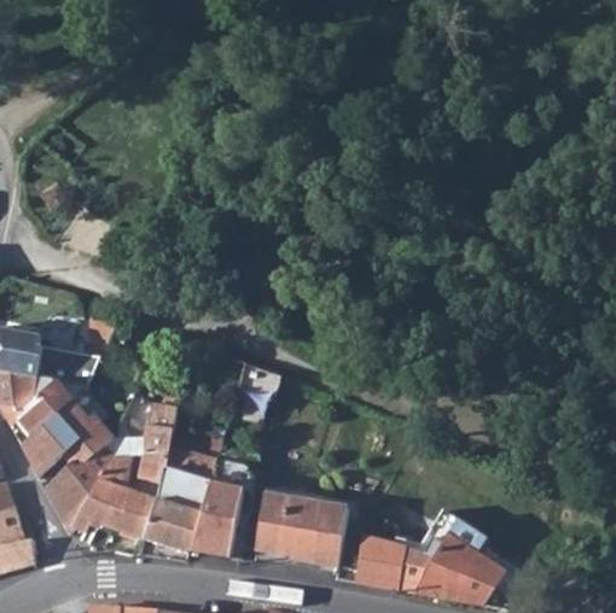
[(88,348),(109,350),(114,317),(93,315),(88,348)]
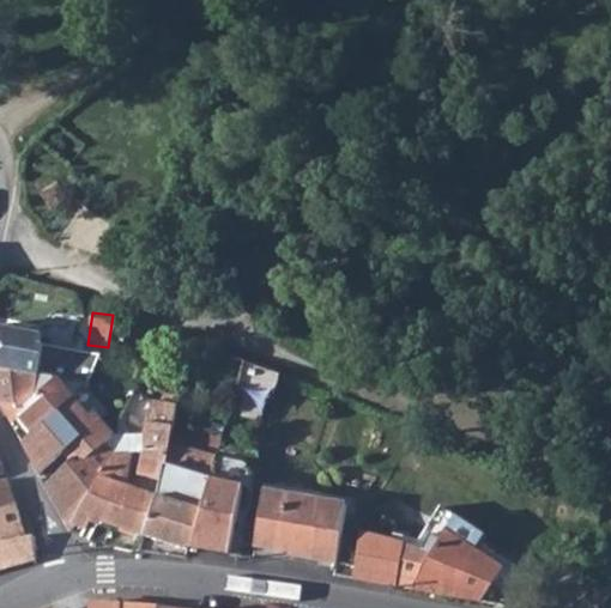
[(40,332),(0,322),(0,405),(8,421),(16,414),(23,407),(24,403),(54,380),(55,380),(88,378),(100,353),(38,341),(40,332)]
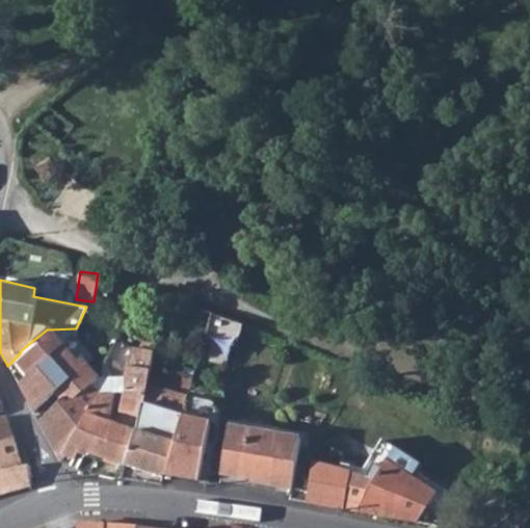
[(200,340),(208,310),(178,304),(169,333),(200,341),(200,340)]
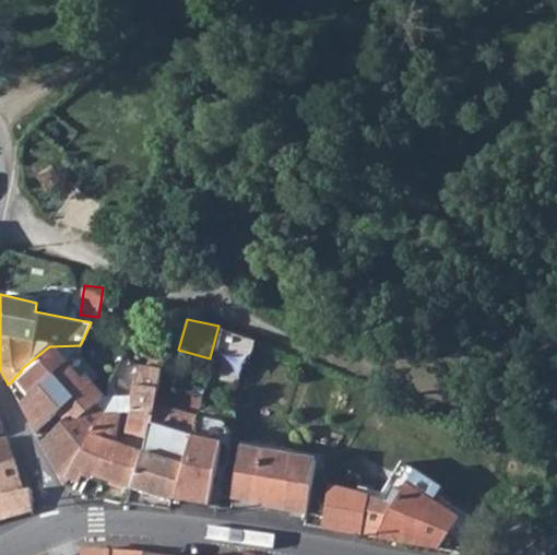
[(218,326),(210,357),(236,363),(247,357),(251,333),(223,327),(218,326)]
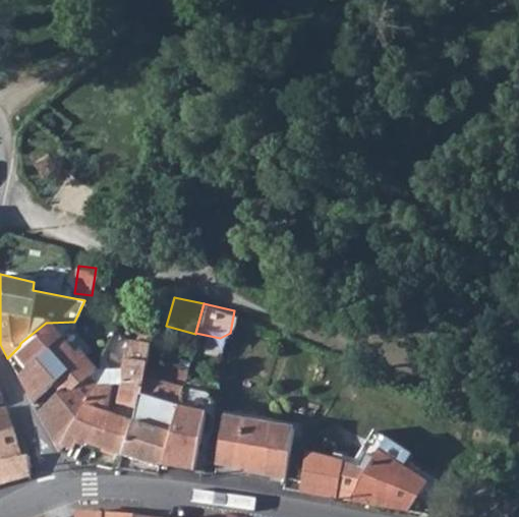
[(19,346),(13,352),(24,364),(54,339),(60,339),(63,339),(47,323),(46,323),(20,343),(19,346)]
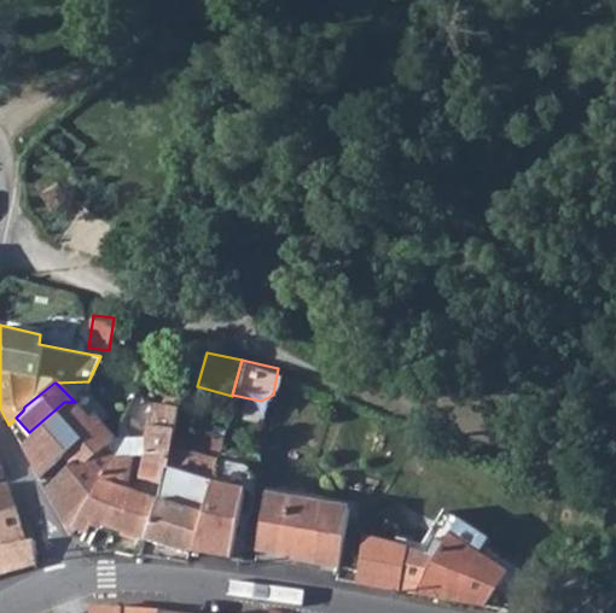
[(143,436),(110,435),(105,441),(104,442),(69,462),(56,474),(42,489),(68,535),(73,526),(116,451),(131,447),(140,449),(167,453),(168,444),(175,406),(149,401),(143,436)]
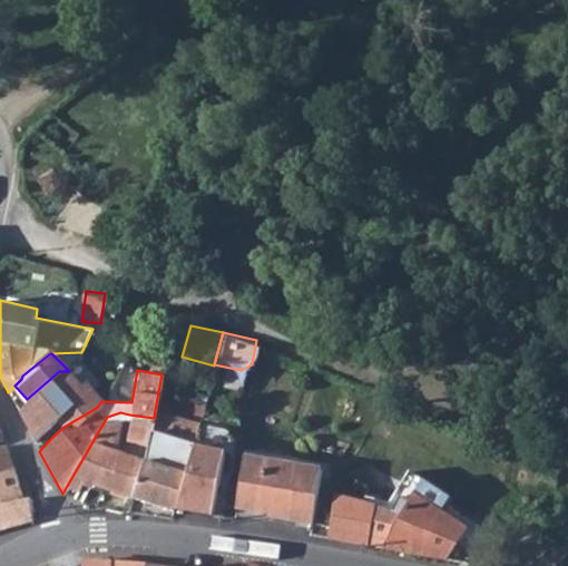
[(59,371),(27,399),(17,408),(32,439),(56,418),(64,427),(96,408),(97,407),(101,401),(85,381),(80,384),(69,371),(66,371),(59,371)]
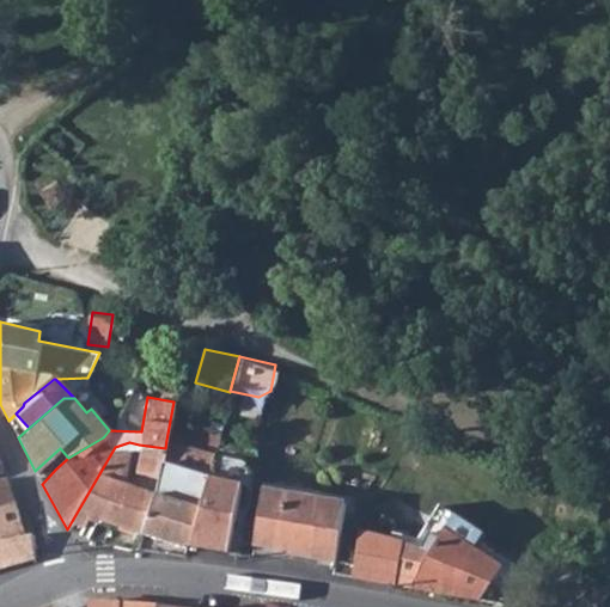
[(165,448),(163,463),(208,474),(214,452),(166,440),(165,448)]
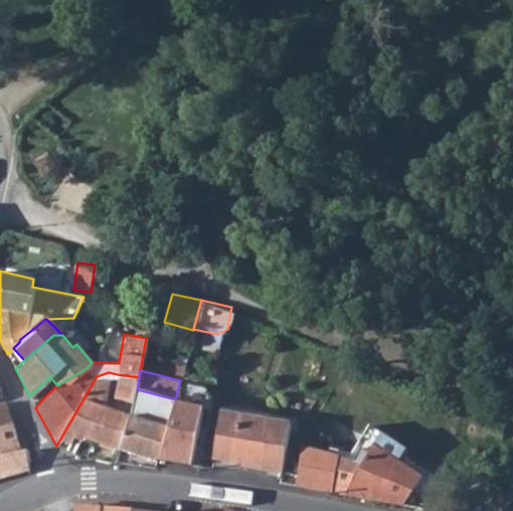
[(97,376),(60,439),(70,443),(72,437),(82,440),(86,434),(120,446),(137,389),(139,377),(117,374),(109,372),(97,376)]
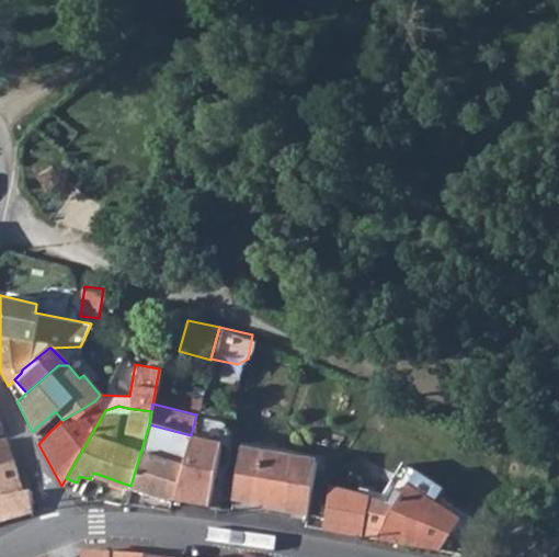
[(149,424),(130,486),(169,500),(170,497),(179,462),(184,463),(191,435),(149,424)]
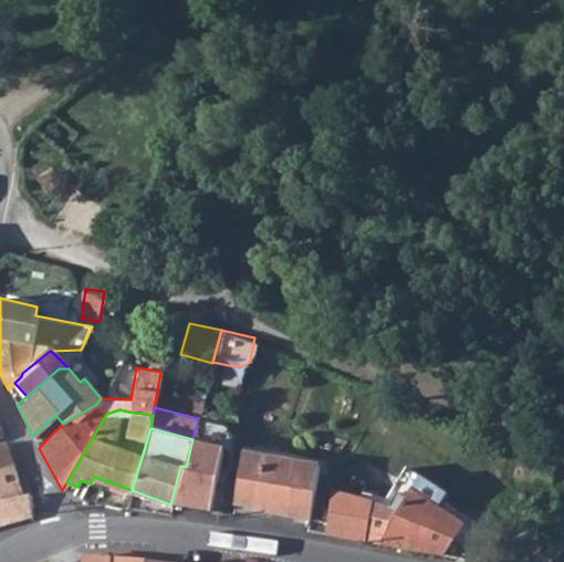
[(180,466),(171,501),(210,509),(223,448),(192,439),(186,467),(180,466)]
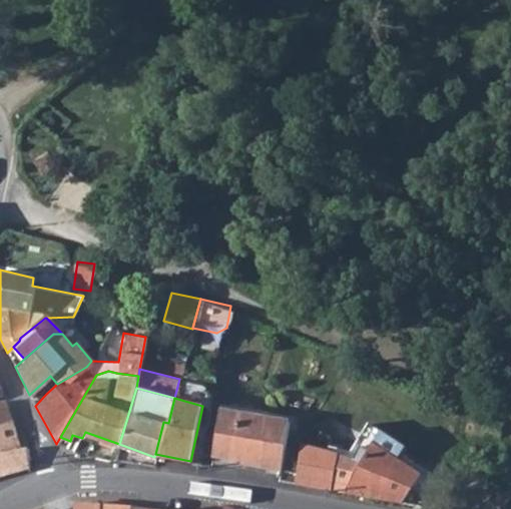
[(203,399),(202,406),(190,461),(199,463),(212,401),(203,399)]
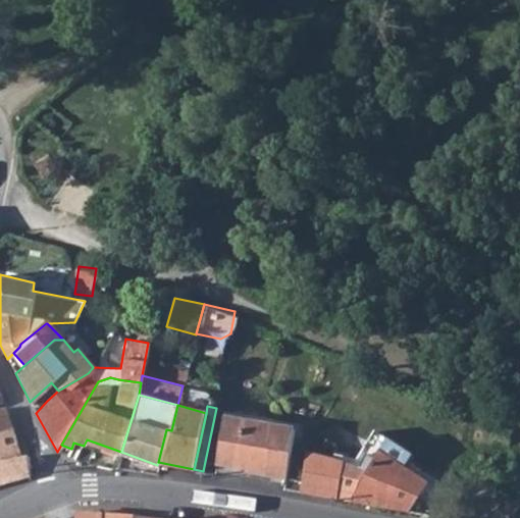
[(5,407),(0,408),(0,429),(12,427),(15,426),(5,407)]
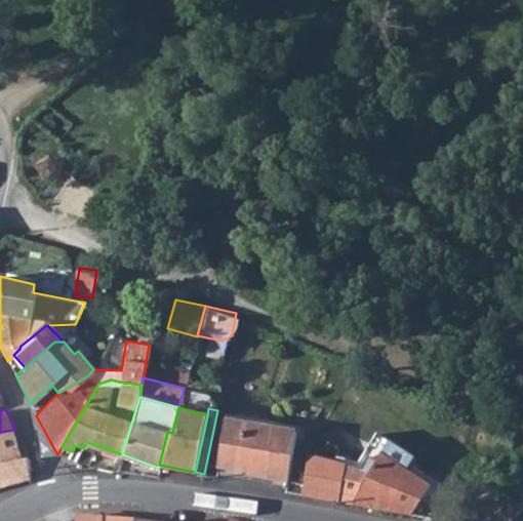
[(228,415),(217,463),(244,469),(243,473),(286,480),(296,431),(228,415)]
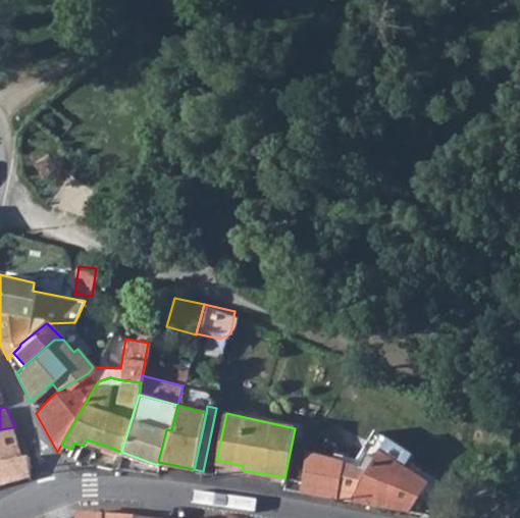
[(0,481),(29,474),(28,454),(20,455),(12,427),(0,429),(0,481)]
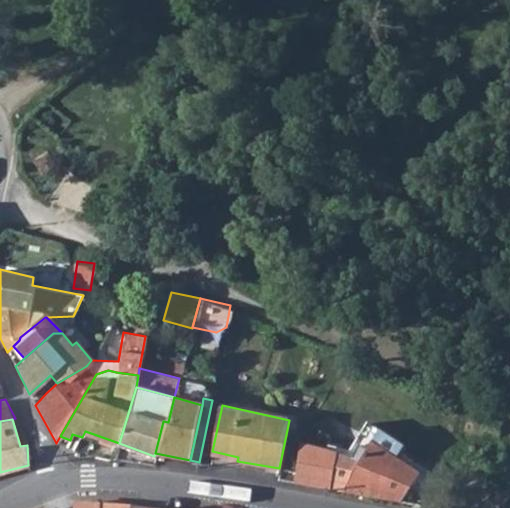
[(372,438),(370,438),(399,458),(404,449),(382,434),(376,431),(372,438)]
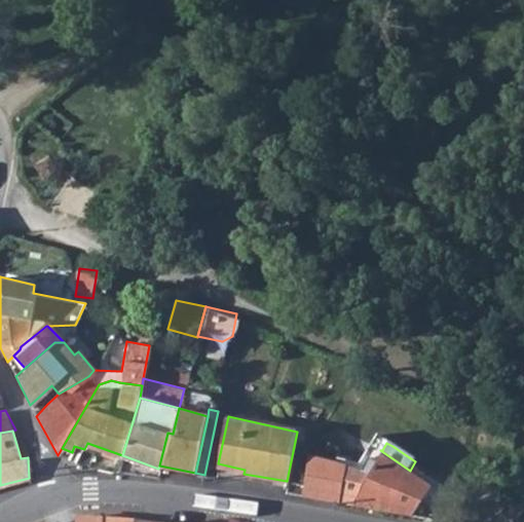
[(356,489),(351,502),(409,514),(429,484),(410,471),(380,450),(367,472),(362,480),(360,481),(356,489)]
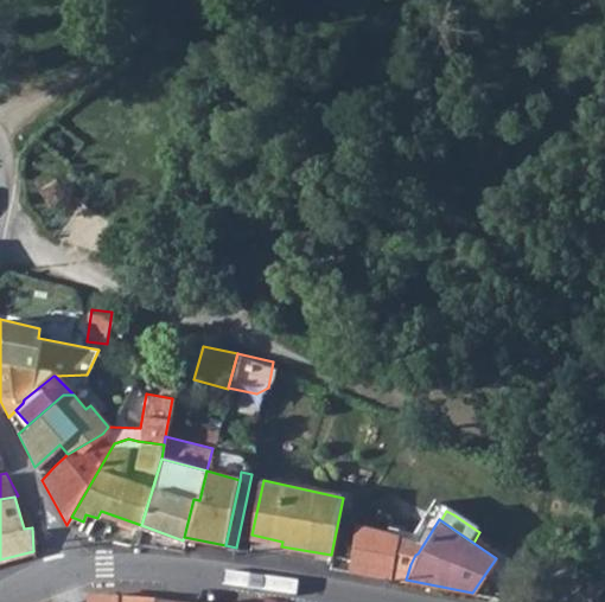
[(351,530),(350,535),(350,570),(388,576),(390,563),(393,538),(351,530)]
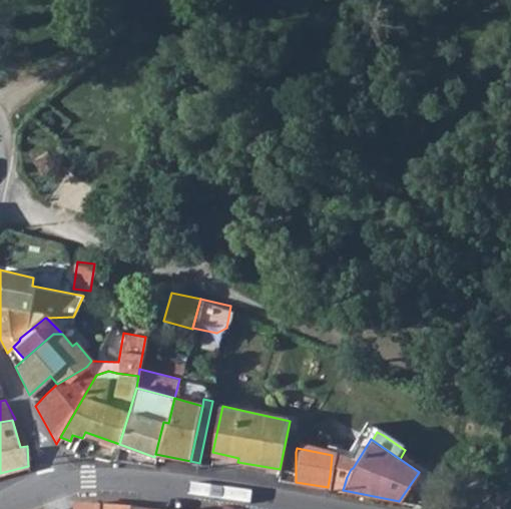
[(332,455),(330,476),(343,483),(347,477),(351,469),(353,468),(358,460),(332,455)]
